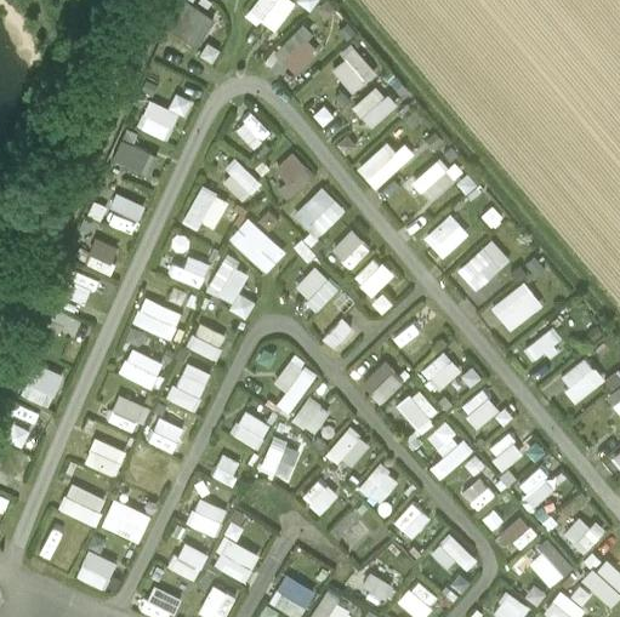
[(257,0),(246,13),(271,35),(297,5),(291,0),(257,0)]
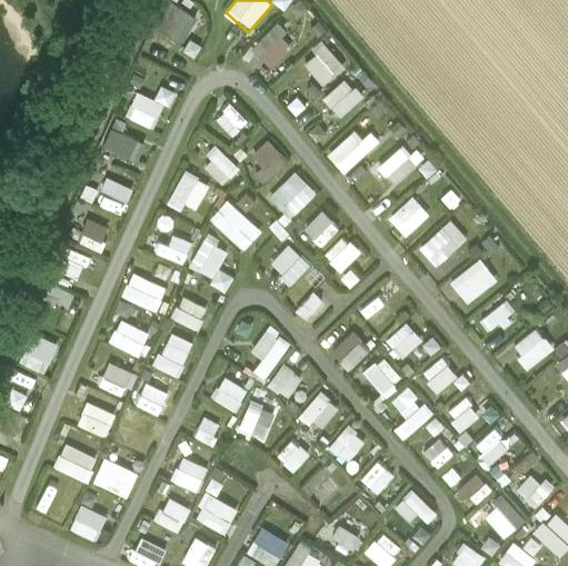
[(152,30),(182,45),(197,17),(167,2),(152,30)]
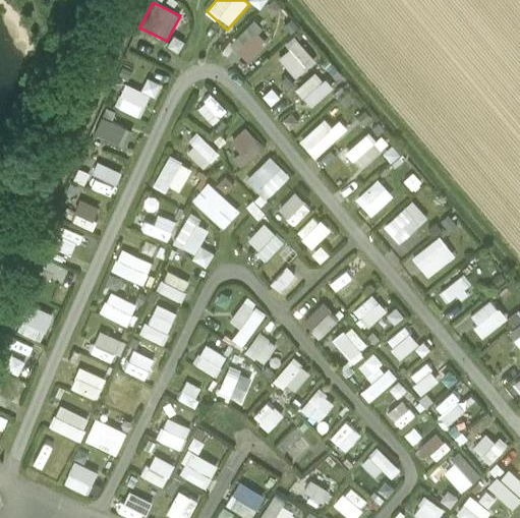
[(248,64),(269,43),(249,24),(229,46),(248,64)]
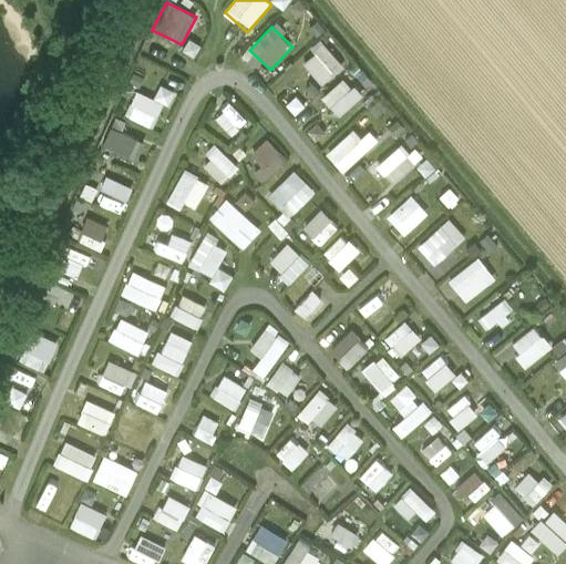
[(322,40),(310,49),(316,57),(304,65),(319,88),(343,69),(322,40)]
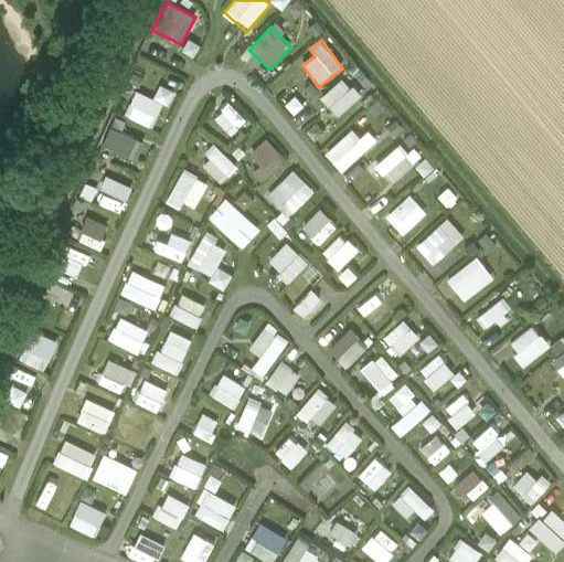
[(338,119),(360,98),(342,78),(320,99),(338,119)]
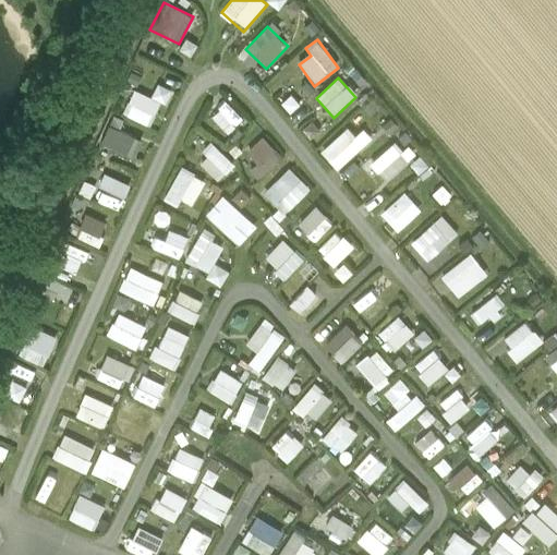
[(155,128),(167,88),(156,85),(153,97),(131,91),(122,118),(155,128)]
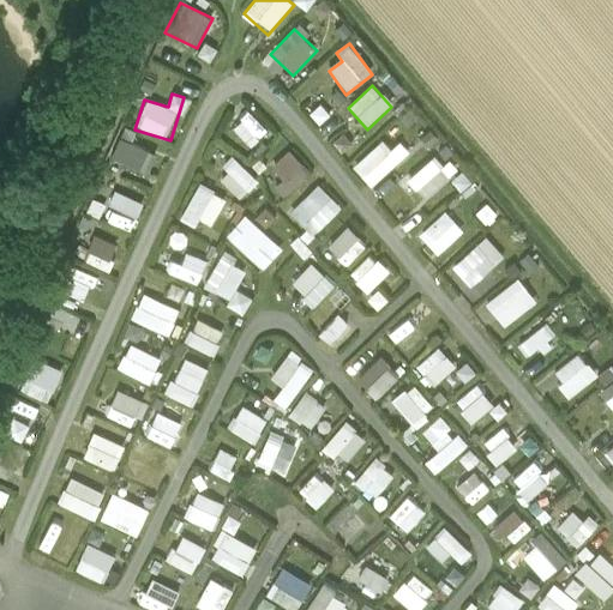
[(319,106),(310,116),(320,127),(331,115),(319,106)]
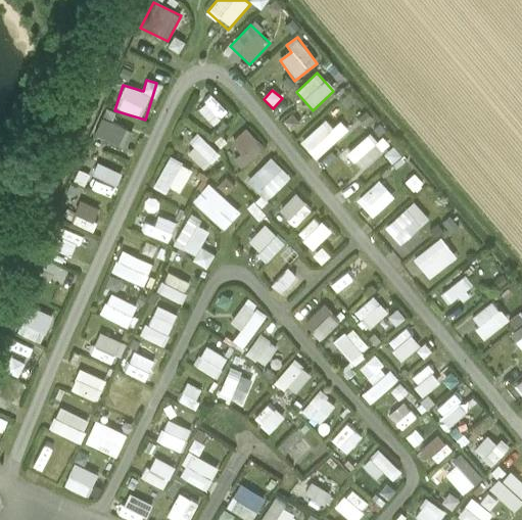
[(217,96),(205,104),(219,122),(230,113),(217,96)]
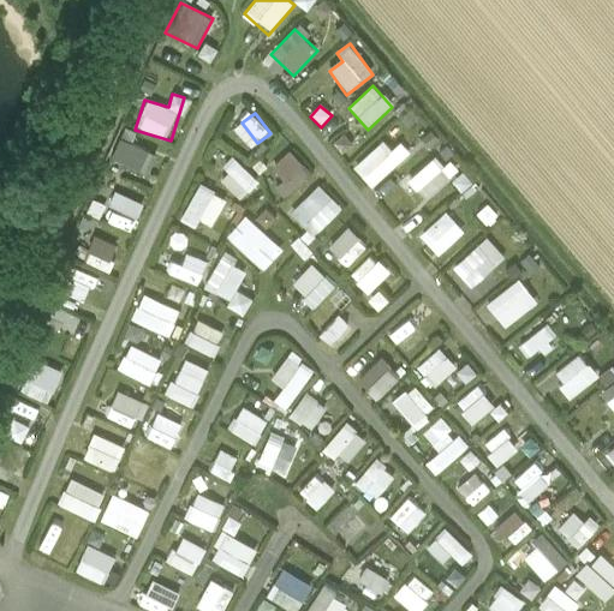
[(332,143),(340,156),(353,148),(345,135),(332,143)]
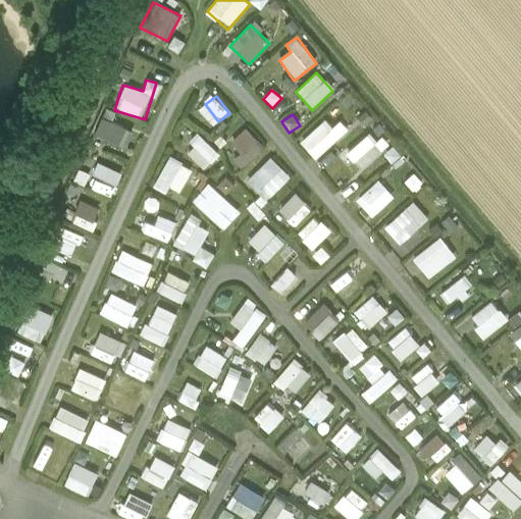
[(104,121),(98,137),(127,148),(134,133),(104,121)]
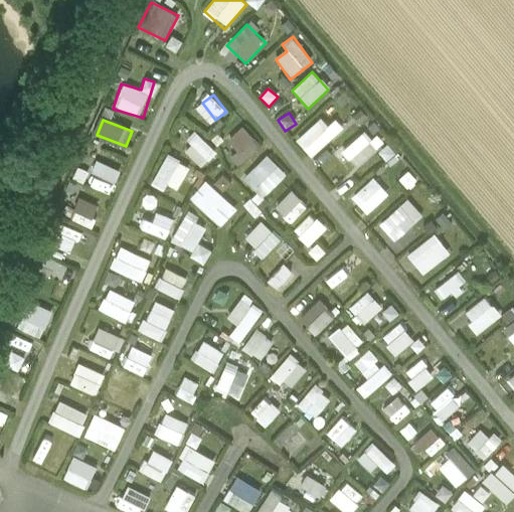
[(320,120),(295,140),(310,158),(345,130),(337,120),(326,128),(320,120)]
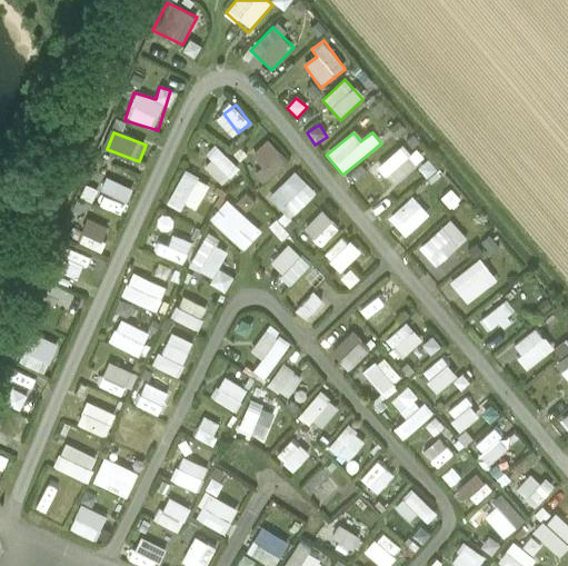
[(263,168),(255,177),(263,187),(289,161),(268,140),(252,157),(263,168)]
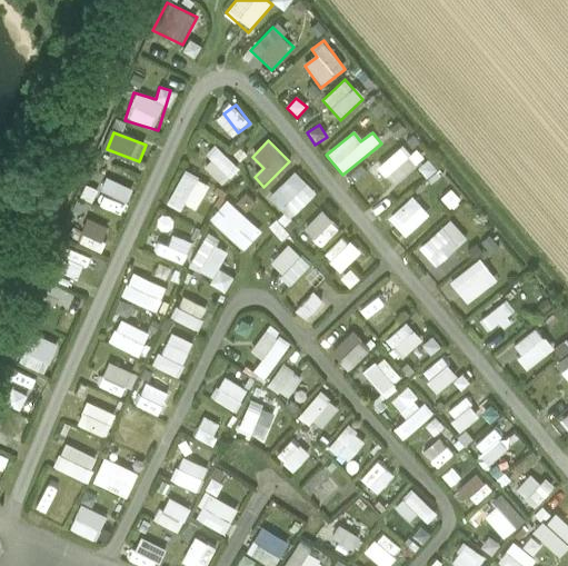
[(376,169),(394,188),(421,162),(404,144),(376,169)]
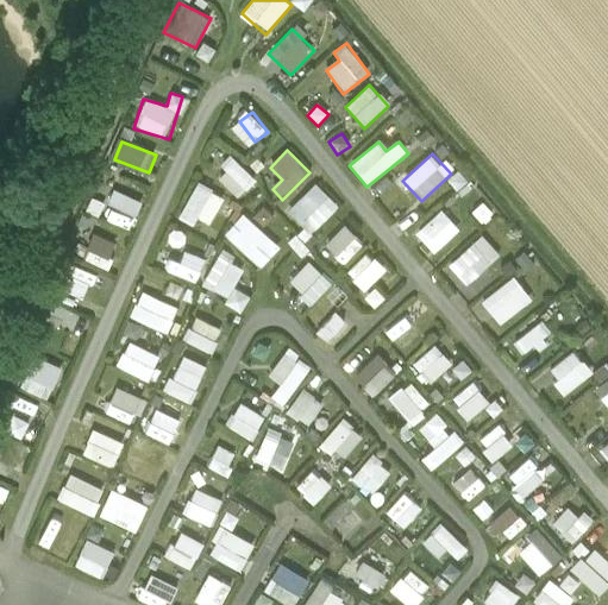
[(237,159),(217,178),(238,200),(257,181),(237,159)]
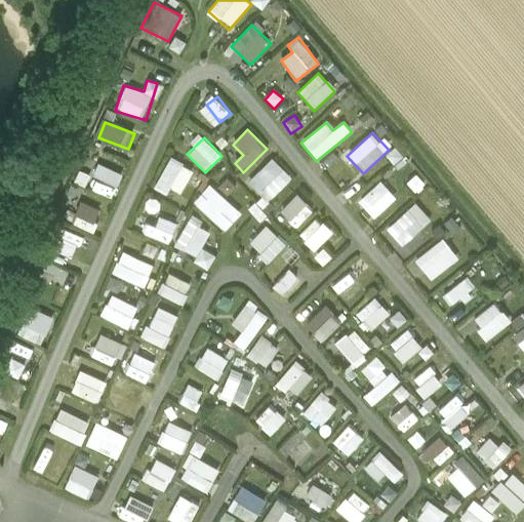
[(393,166),(402,157),(394,148),(384,157),(393,166)]
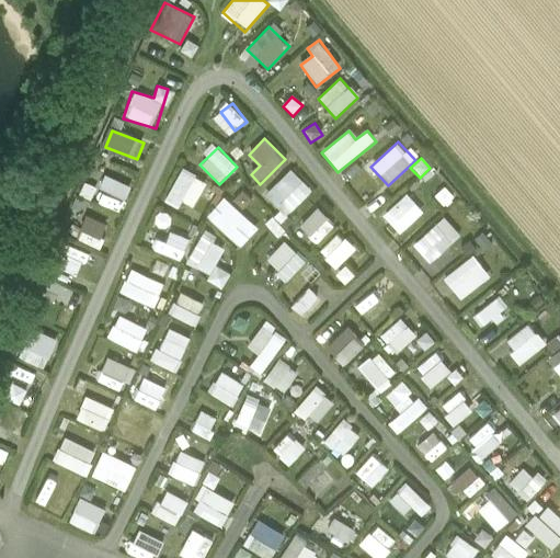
[(183,169),(163,201),(179,209),(183,202),(193,208),(208,184),(183,169)]
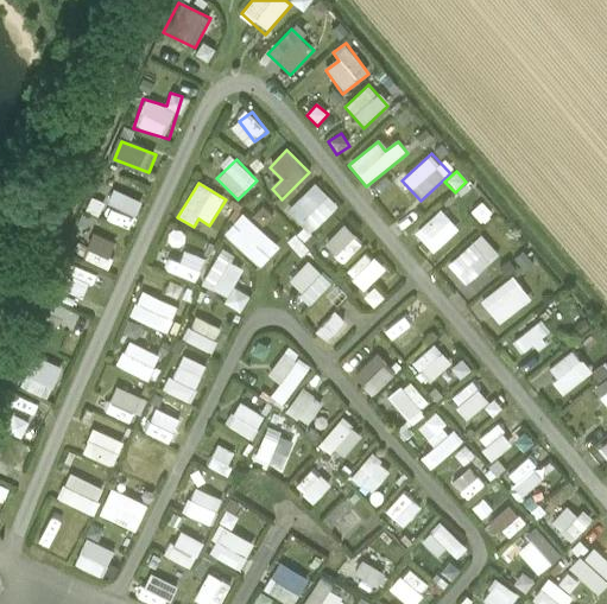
[(310,235),(337,207),(314,184),(286,214),(310,235)]
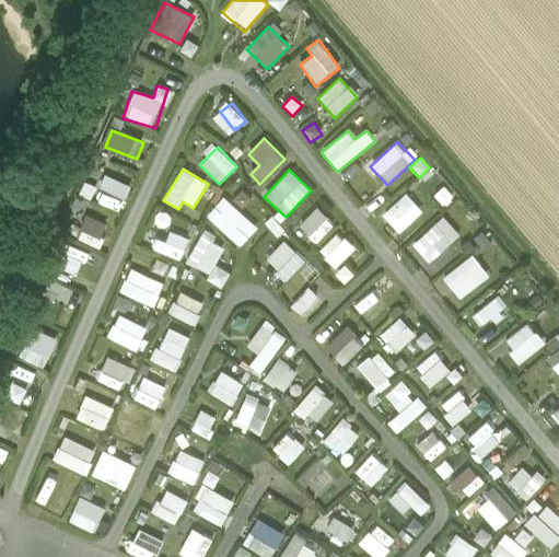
[(124,201),(129,188),(105,177),(100,189),(124,201)]
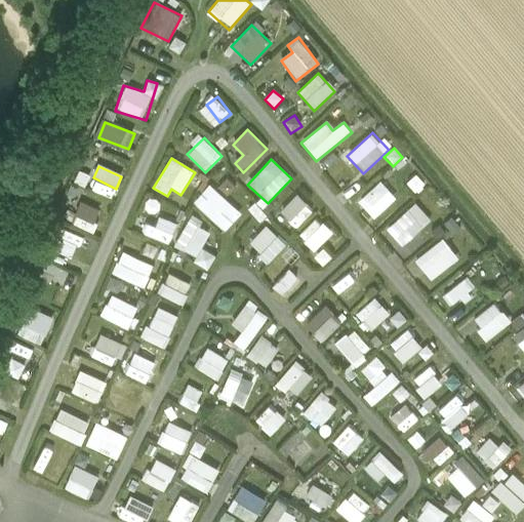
[(383,182),(358,199),(372,219),(397,201),(383,182)]
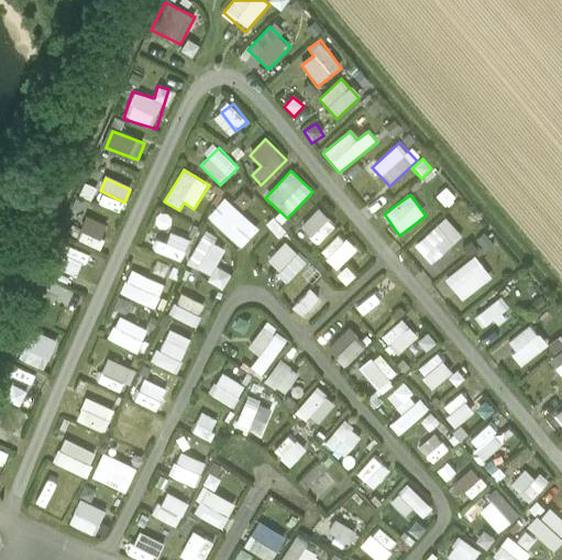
[(242,248),(259,229),(224,198),(208,217),(242,248)]
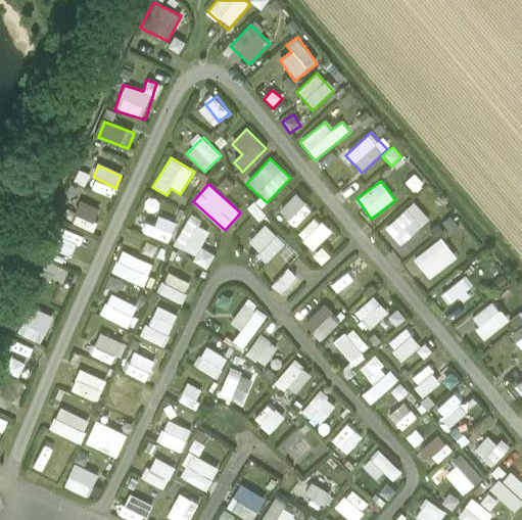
[(279,216),(296,228),(311,207),(292,195),(279,216)]
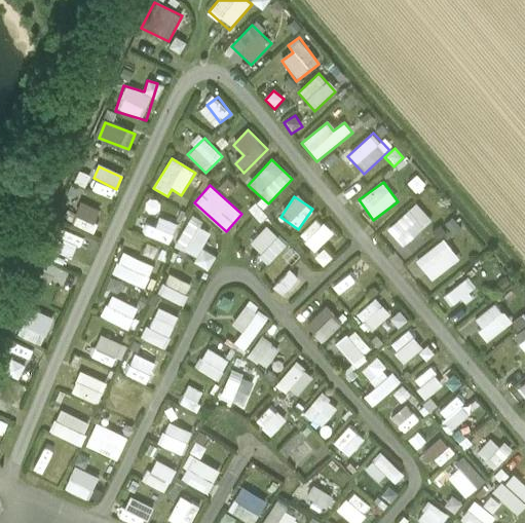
[(91,233),(101,212),(82,203),(72,225),(91,233)]
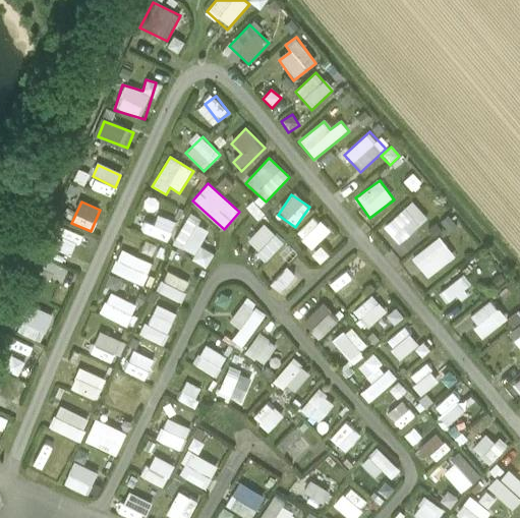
[(410,202),(383,229),(399,246),(427,219),(410,202)]
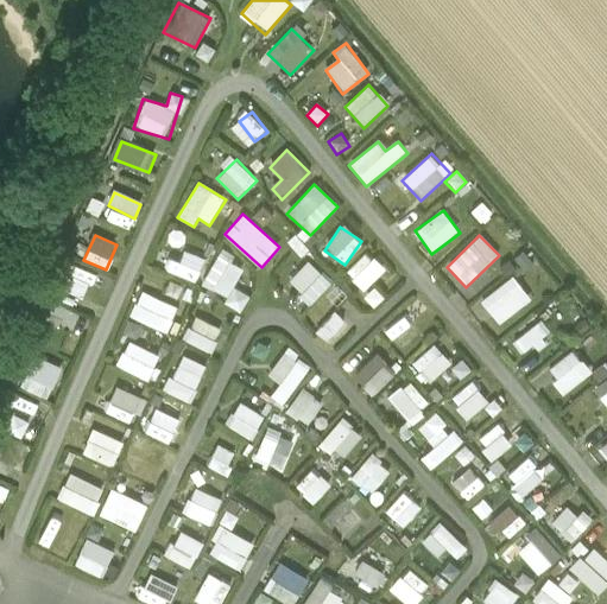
[(364,292),(385,272),(366,253),(345,274),(364,292)]
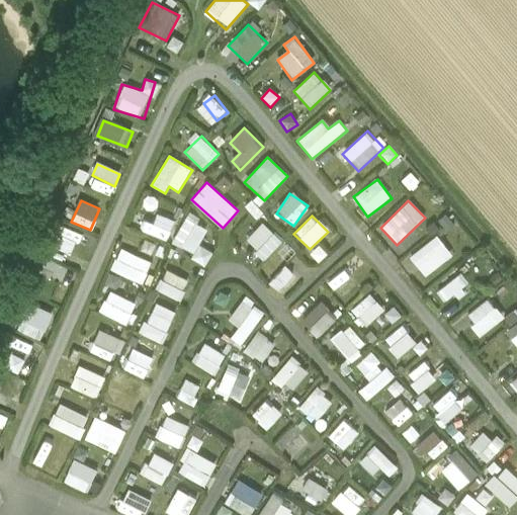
[(445,216),(434,223),(442,234),(452,226),(445,216)]
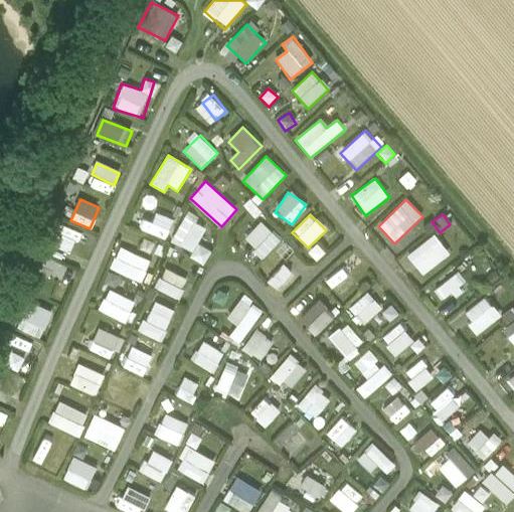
[(204,264),(212,252),(198,242),(207,229),(188,215),(170,240),(204,264)]
